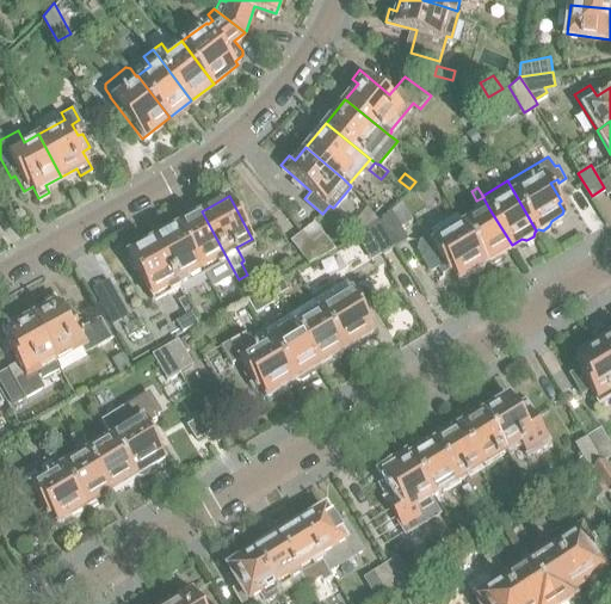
[(400,225),(413,216),(402,197),(380,219),(396,244),(408,236),(400,225)]
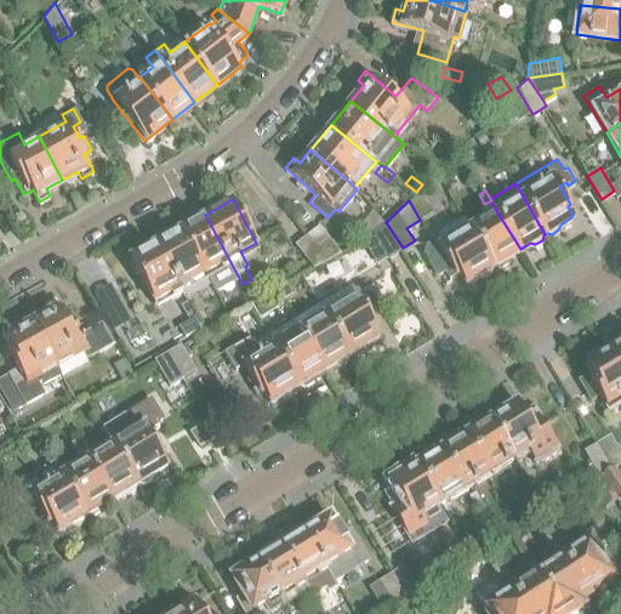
[(520,249),(497,212),(472,227),(495,265),(496,263),(501,265),(508,261),(510,256),(517,251),(520,249)]
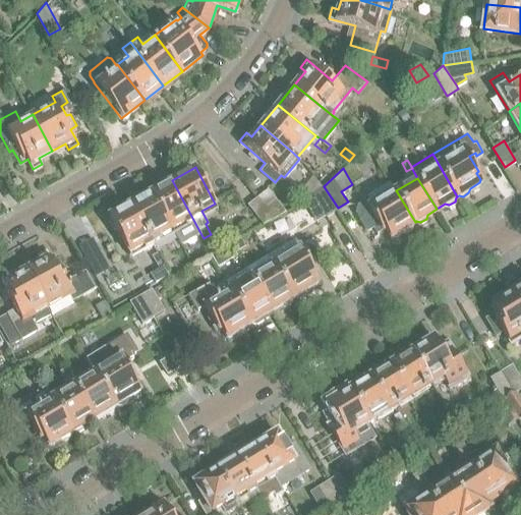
[(199,231),(172,180),(151,191),(172,229),(179,243),(199,231)]
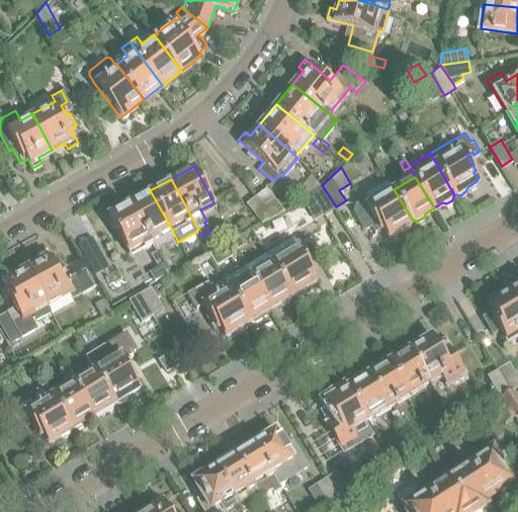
[(283,207),(266,184),(257,191),(274,212),(283,207)]
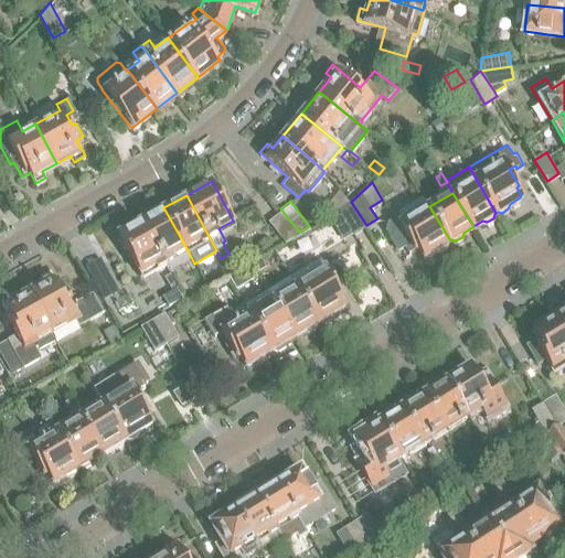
[(366,225),(351,202),(340,208),(354,232),(366,225)]
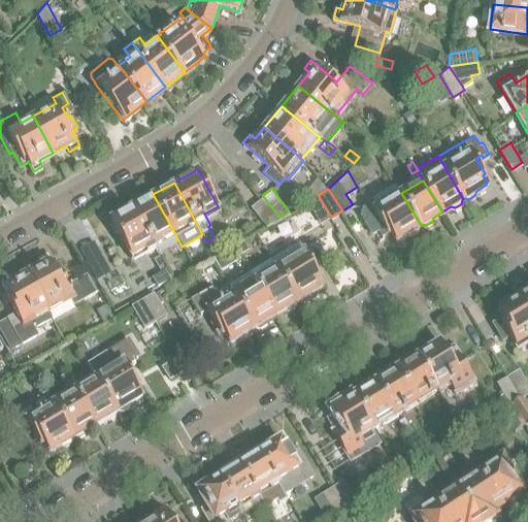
[(421,225),(401,193),(389,201),(382,190),(367,198),(369,201),(362,206),(361,214),(370,229),(373,231),(384,225),(389,232),(390,231),(393,236),(399,238),(407,233),(411,233),(418,230),(419,226),(421,225)]
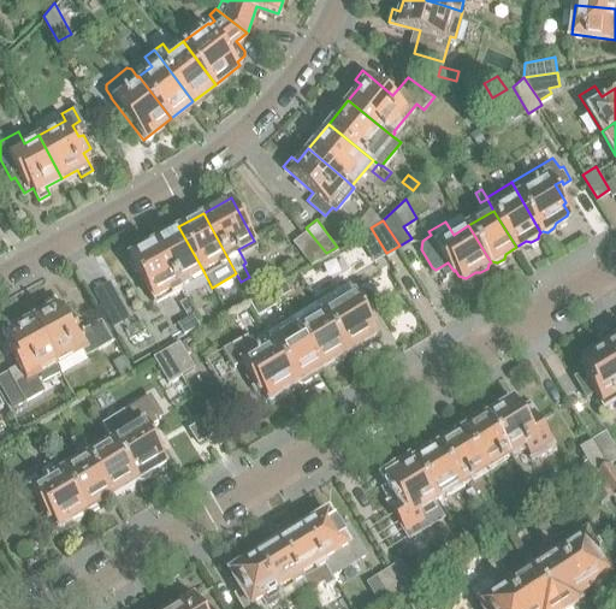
[(203,271),(178,226),(154,241),(179,289),(182,289),(185,296),(193,308),(195,313),(205,308),(190,284),(189,284),(187,279),(203,271)]
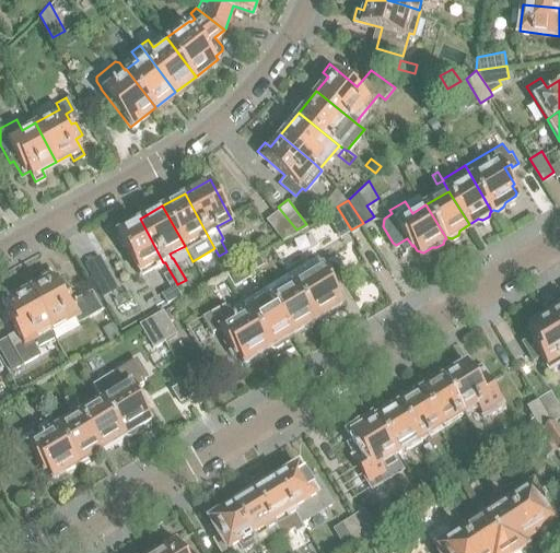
[(296,230),(278,207),(266,216),(282,238),(296,230)]
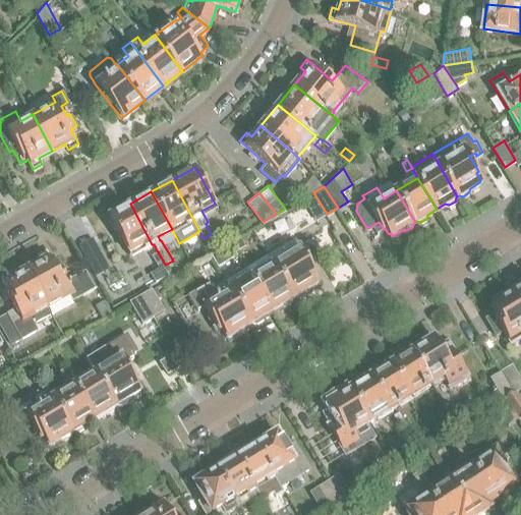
[(152,244),(130,204),(109,215),(110,217),(108,218),(114,229),(116,228),(130,251),(141,245),(145,249),(152,244)]
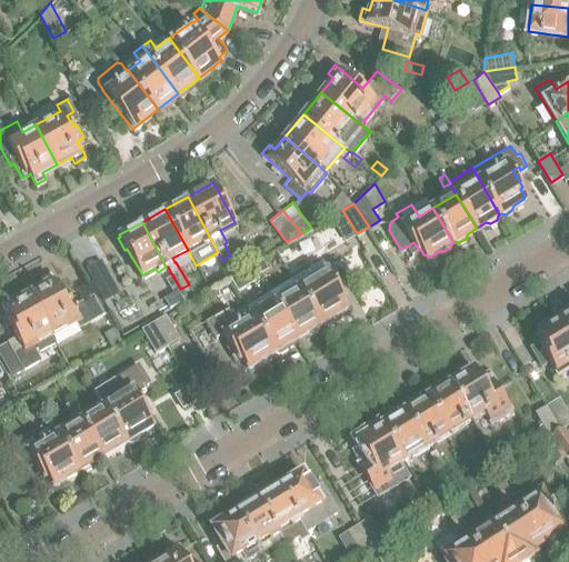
[(267,266),(261,257),(252,261),(258,271),(267,266)]
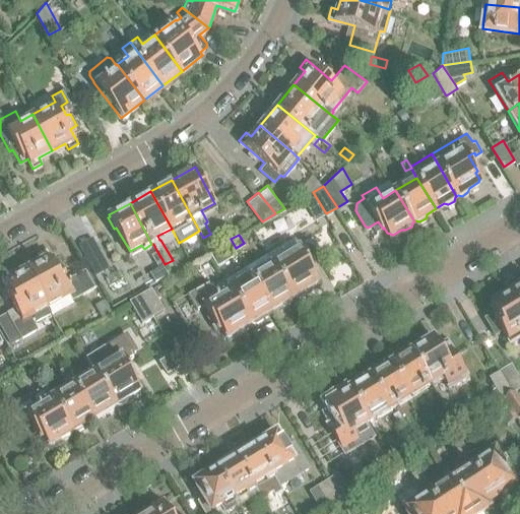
[(312,271),(317,268),(302,242),(299,243),(295,237),(267,253),(294,298),(298,296),(302,296),(307,293),(307,291),(318,283),(318,280),(312,271)]
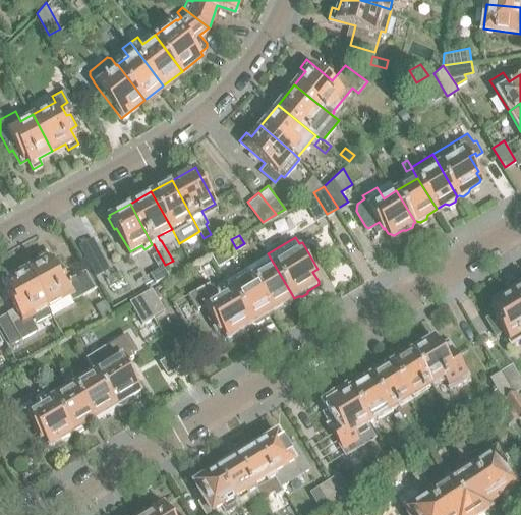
[(100,248),(85,256),(95,274),(109,266),(100,248)]
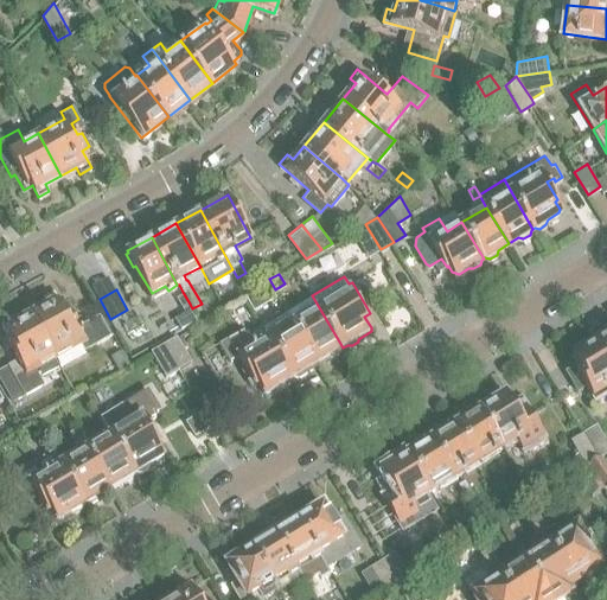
[(78,325),(71,313),(74,311),(70,304),(63,307),(53,292),(43,297),(48,304),(31,313),(56,356),(82,343),(84,348),(112,332),(100,312),(78,325)]
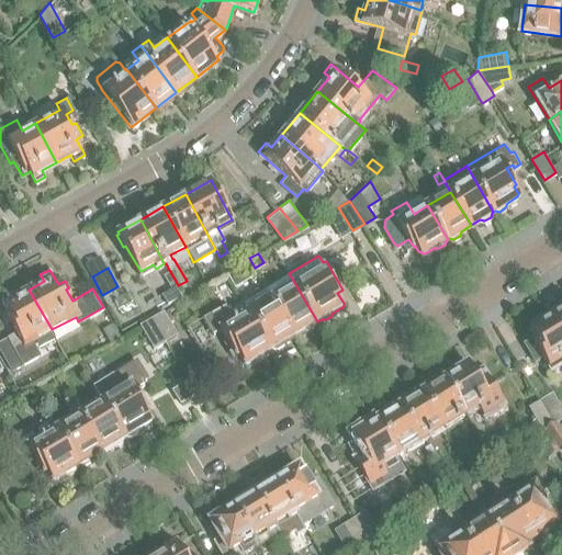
[(176,281),(169,270),(165,273),(170,284),(176,281)]
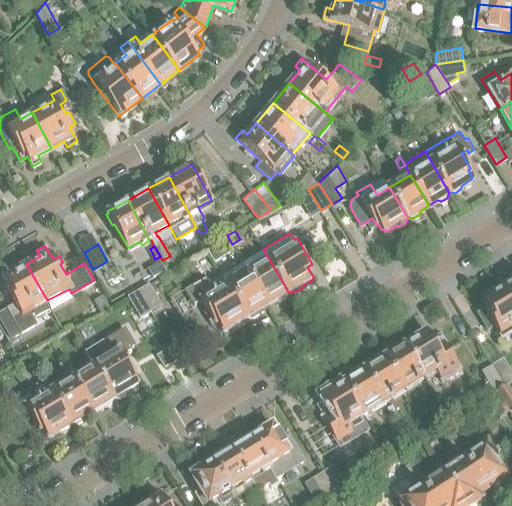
[(221,255),(215,246),(209,249),(214,259),(221,255)]
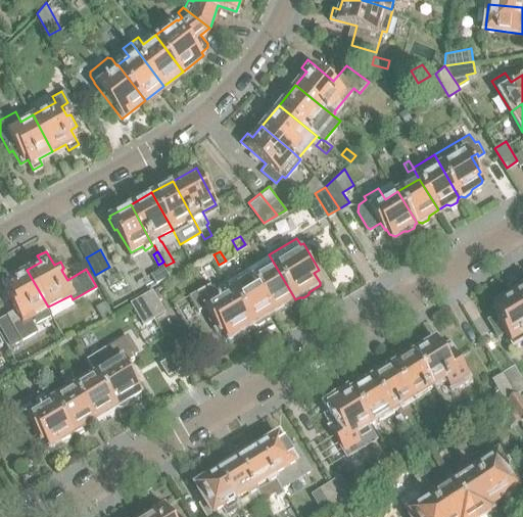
[(295,299),(269,254),(247,267),(274,311),(284,304),(289,306),(294,302),(294,300),(295,299)]
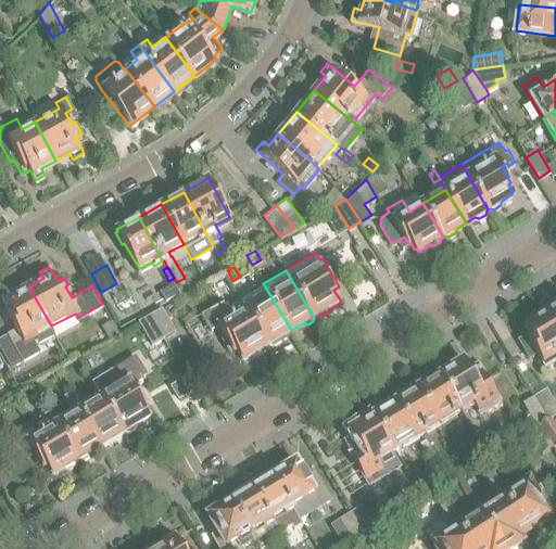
[(291,330),(263,283),(242,296),(269,342),(275,340),(278,341),(282,339),(283,335),(291,330)]
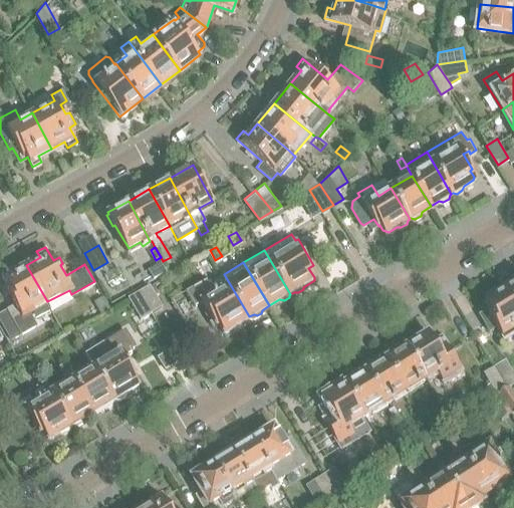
[(47,301),(26,265),(13,272),(10,266),(1,271),(8,284),(3,287),(6,293),(9,292),(15,303),(0,311),(0,318),(11,338),(23,331),(17,322),(27,316),(25,314),(47,301)]
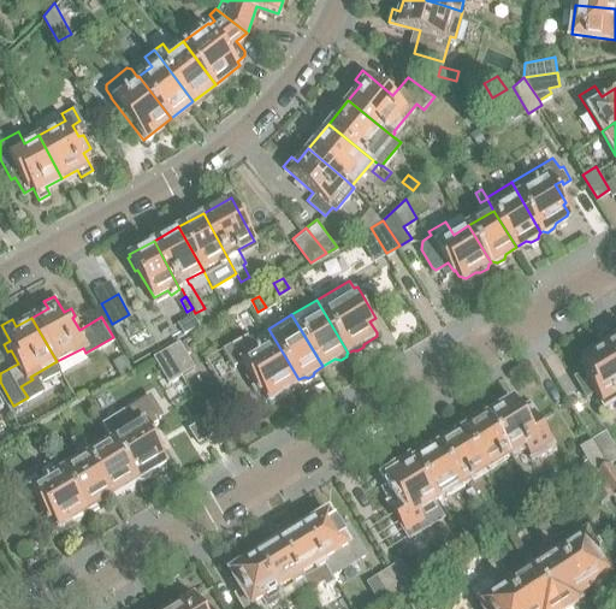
[(298,379),(268,329),(250,340),(247,332),(223,347),(234,365),(243,359),(244,361),(244,360),(250,371),(248,372),(252,378),(255,376),(261,386),(265,384),(271,394),(274,394),(285,388),(289,388),(297,384),(297,382),(298,379)]
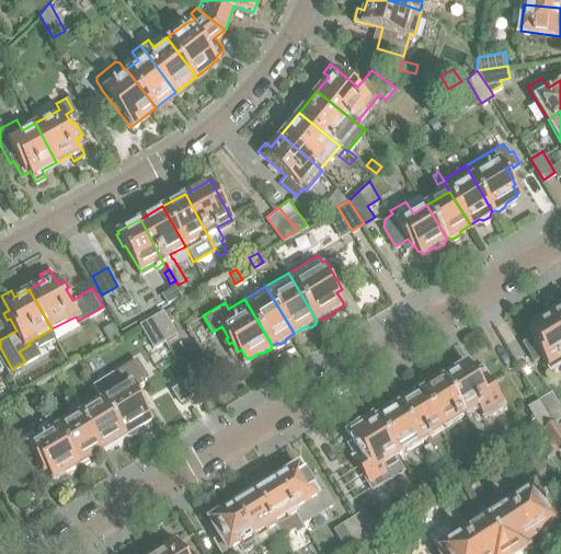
[(560,304),(553,308),(553,311),(550,313),(560,331),(560,304)]
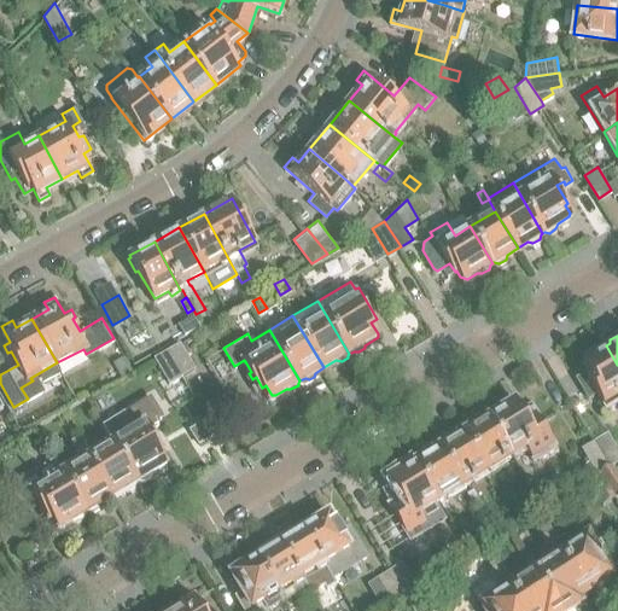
[(196,365),(182,343),(180,339),(167,347),(184,373),(196,365)]
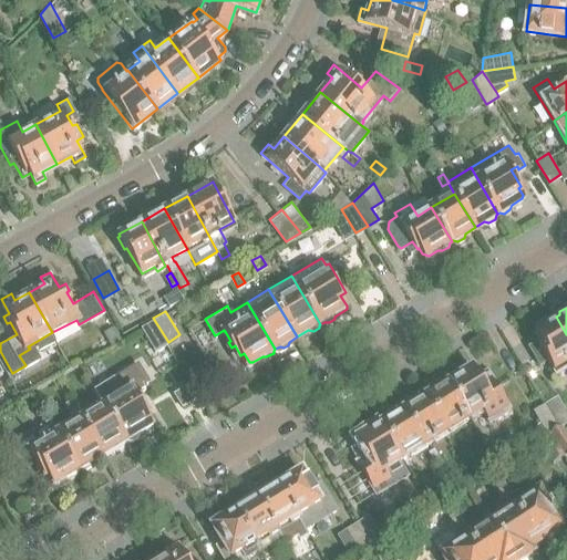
[(566,334),(556,317),(540,327),(536,327),(535,329),(534,331),(535,334),(538,336),(540,341),(531,348),(539,362),(547,358),(556,372),(566,364),(566,334)]
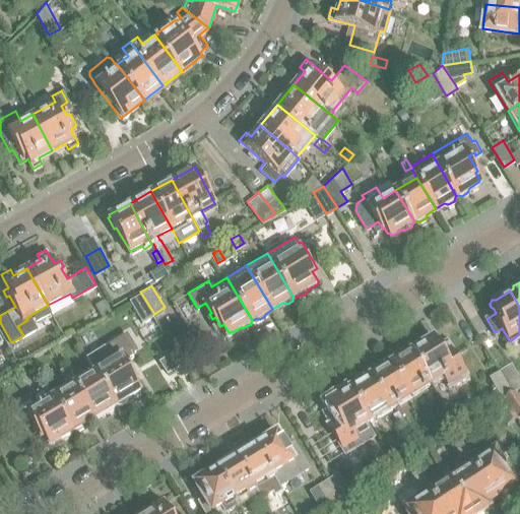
[(154,314),(140,292),(129,299),(142,321),(154,314)]
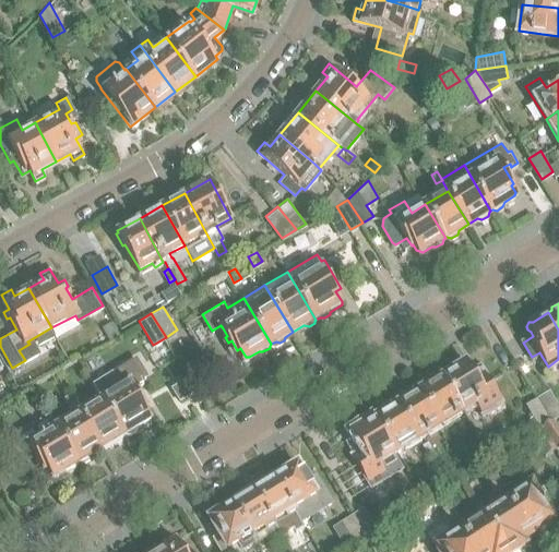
[(119,332),(113,319),(102,324),(109,337),(119,332)]
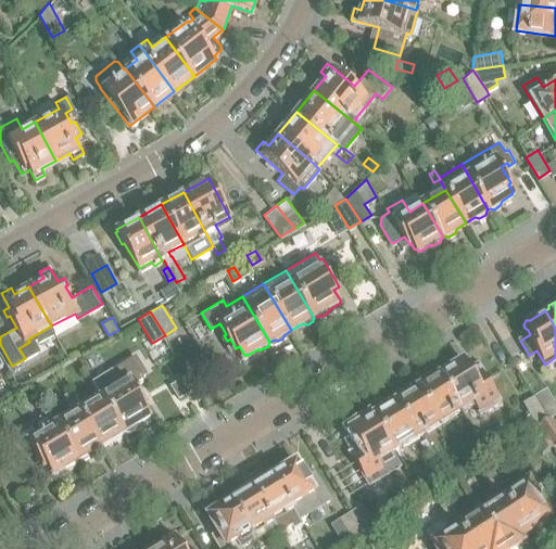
[(503,398),(487,371),(475,379),(467,367),(468,367),(464,358),(452,366),(451,364),(440,370),(441,372),(440,372),(463,409),(474,403),(480,412),(503,398)]
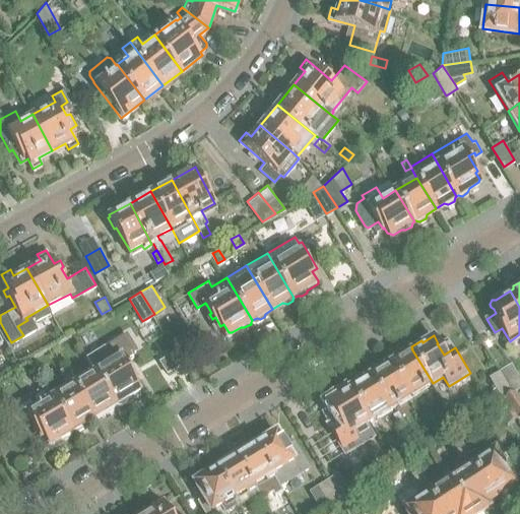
[(136,378),(116,344),(111,348),(115,356),(94,368),(116,402),(117,402),(121,403),(126,399),(127,396),(137,390),(138,387),(133,379),(136,378)]
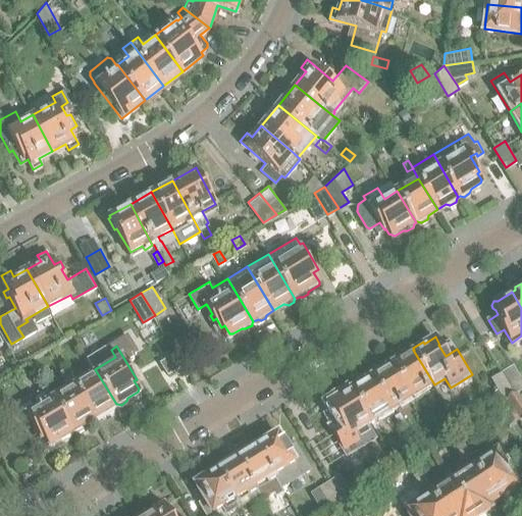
[(434,384),(413,350),(404,356),(403,354),(393,360),(394,362),(414,399),(425,392),(424,391),(434,384)]
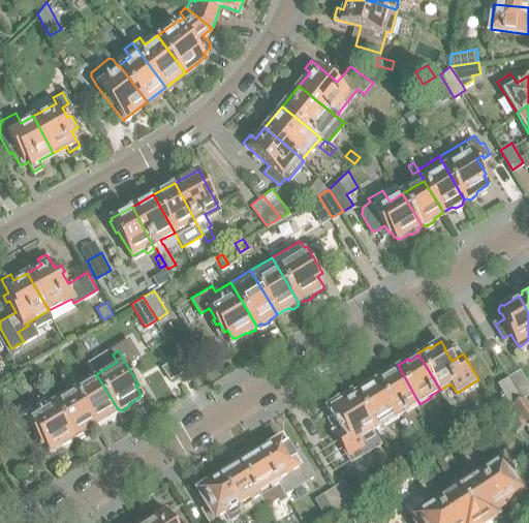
[(419,404),(399,367),(395,369),(394,367),(383,373),(384,375),(377,380),(399,417),(400,417),(399,414),(416,404),(417,405),(419,404)]
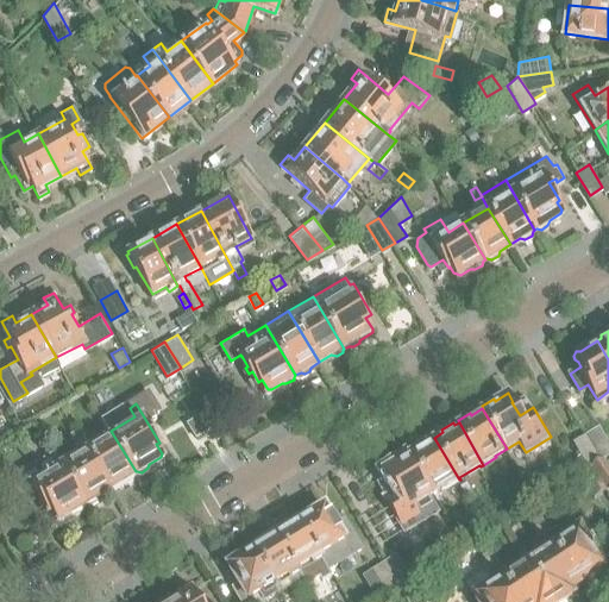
[(608,450),(608,439),(598,422),(585,431),(585,432),(601,456),(604,453),(608,450)]
